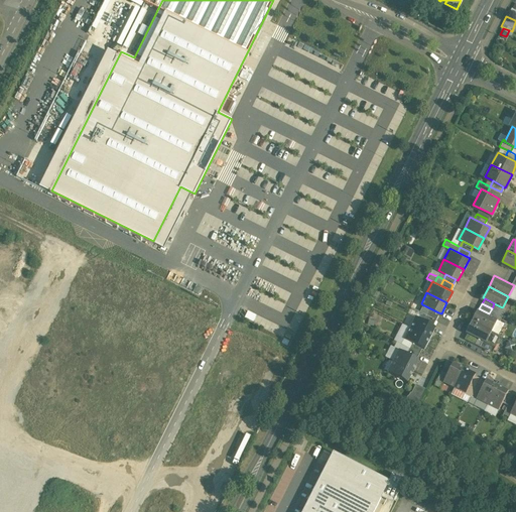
[(502,307),(494,303),(492,308),(499,312),(502,313),(505,308),(503,306),(502,307)]
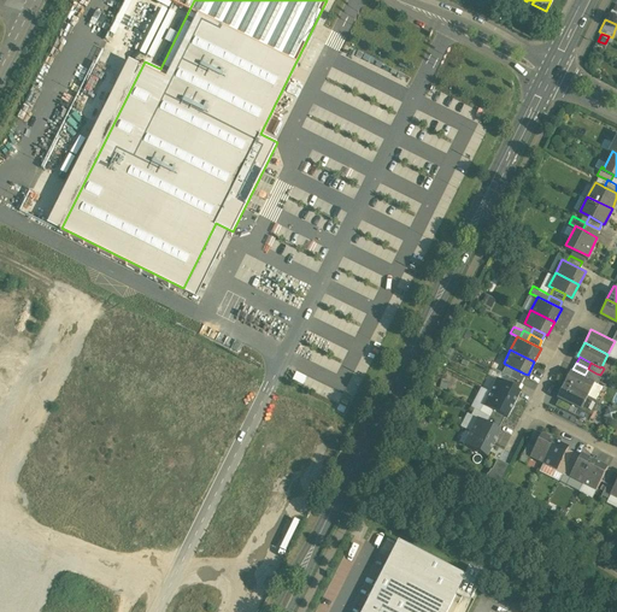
[(512,368),(505,364),(503,370),(510,374),(512,368)]
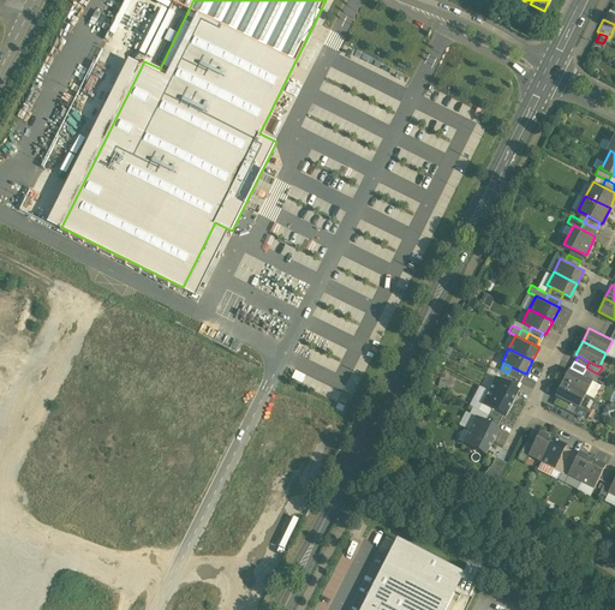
[(523,372),(511,366),(508,372),(520,378),(523,372)]
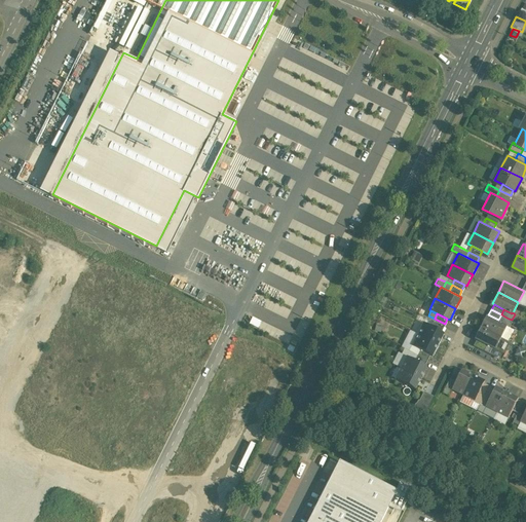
[(488,314),(486,313),(481,325),(500,335),(506,324),(505,324),(498,320),(488,314)]
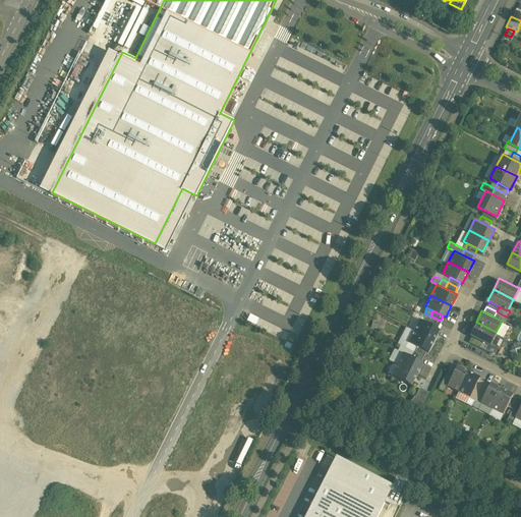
[(504,316),(497,311),(494,317),(501,321),(504,316)]
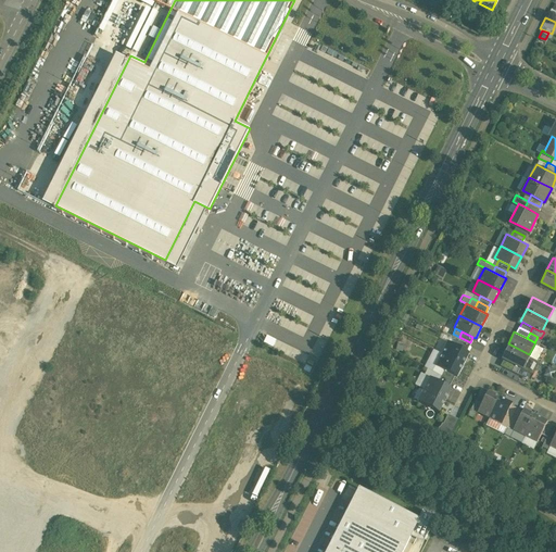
[(470,342),(459,337),(456,343),(467,349),(470,342)]
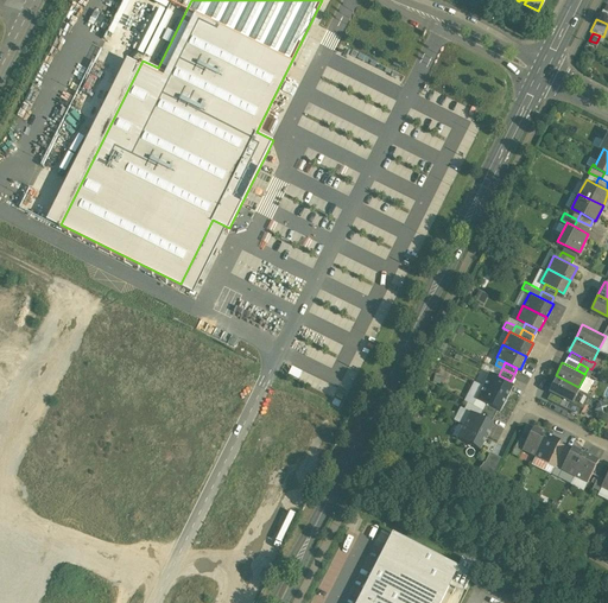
[(499,375),(489,370),(483,382),(506,395),(513,382),(499,375)]
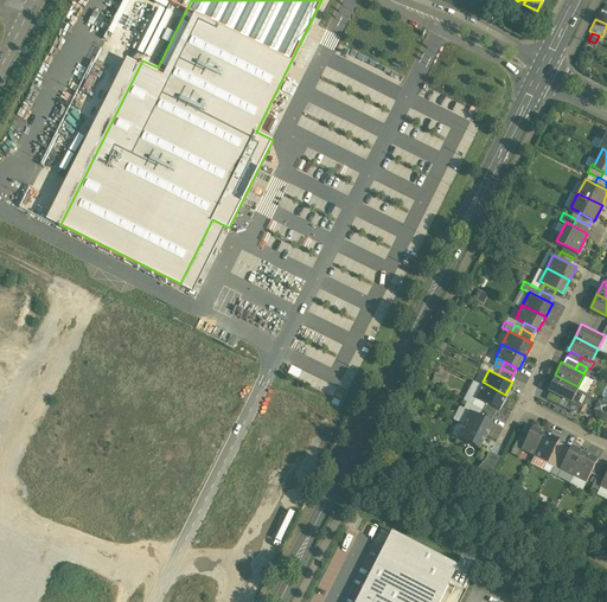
[(587,376),(585,373),(577,386),(585,390),(592,377),(587,376)]
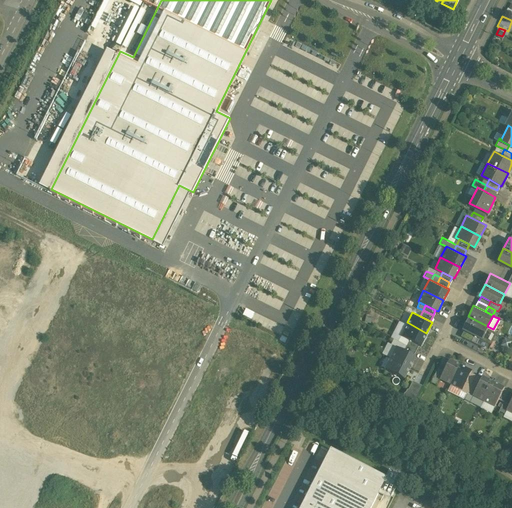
[(487,326),(468,316),(462,327),(464,328),(474,333),(482,337),(487,326)]
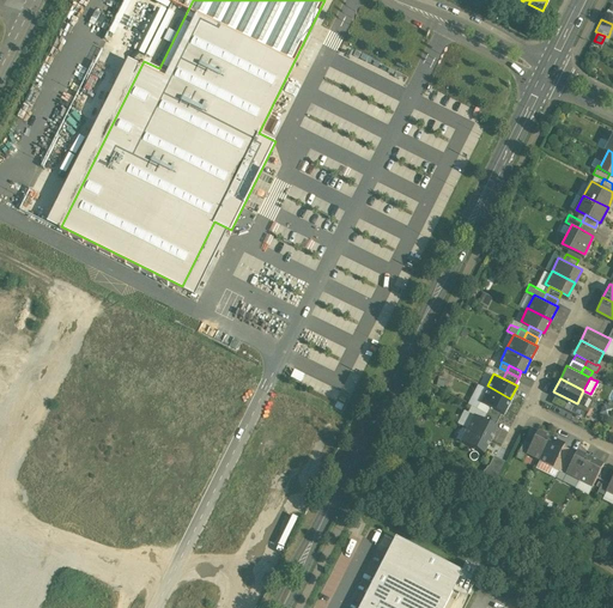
[(510,399),(487,385),(480,400),(490,405),(502,411),(504,412),(510,399)]
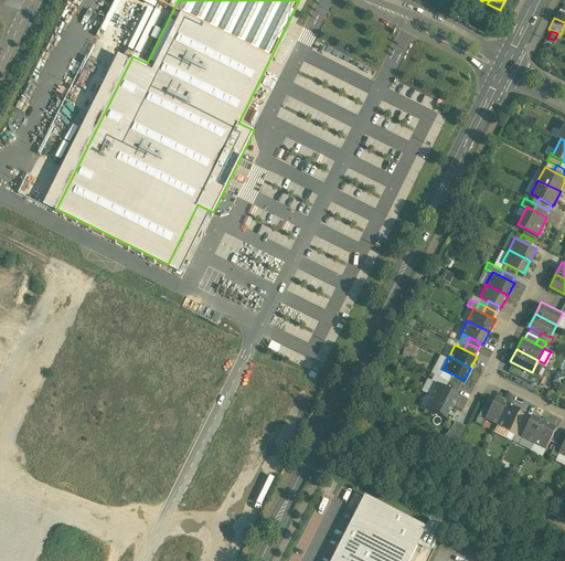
[(544,363),(537,360),(532,372),(542,378),(547,366),(544,363)]
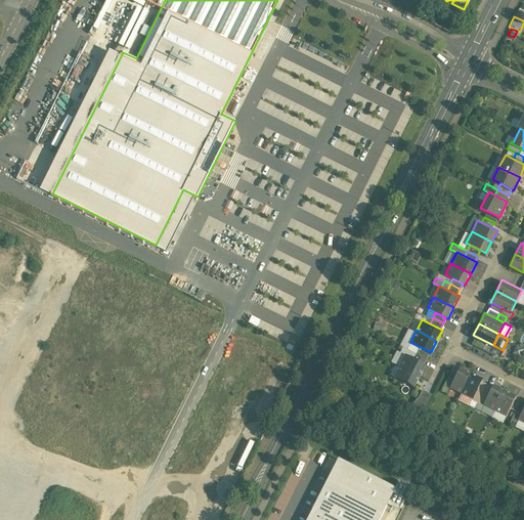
[(485,341),(475,336),(472,342),(482,347),(485,341)]
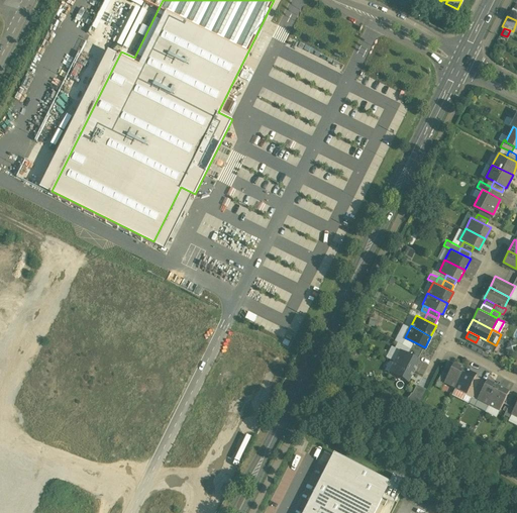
[(413,341),(405,337),(403,342),(410,346),(413,341)]
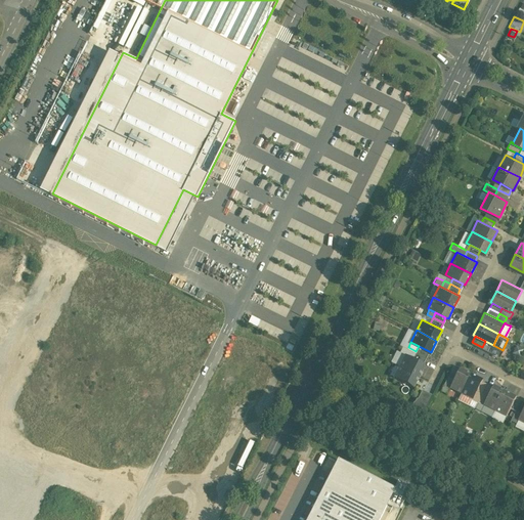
[(429,351),(419,346),(416,351),(426,356),(429,351)]
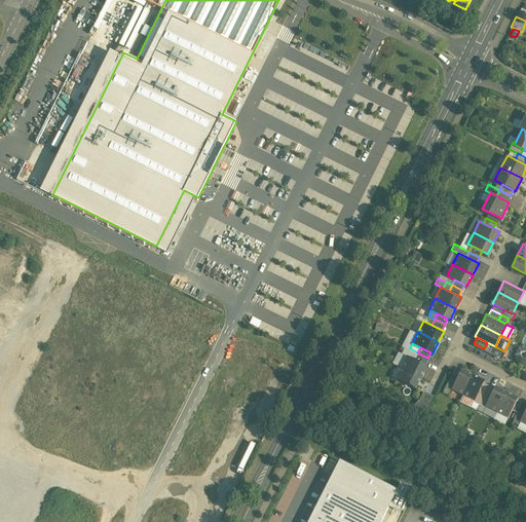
[(427,358),(417,352),(414,358),(424,363),(427,358)]
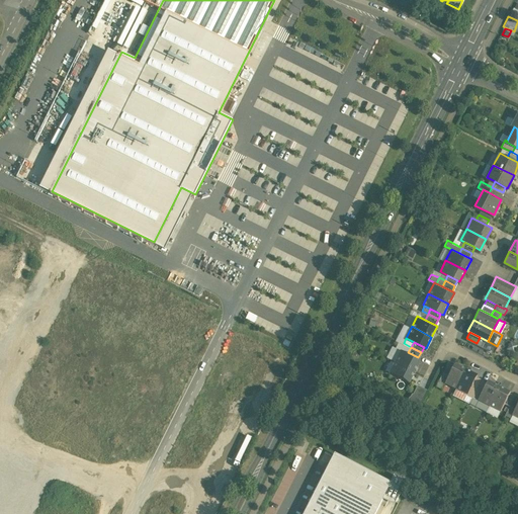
[(408,352),(401,349),(395,359),(415,369),(420,358),(408,352)]
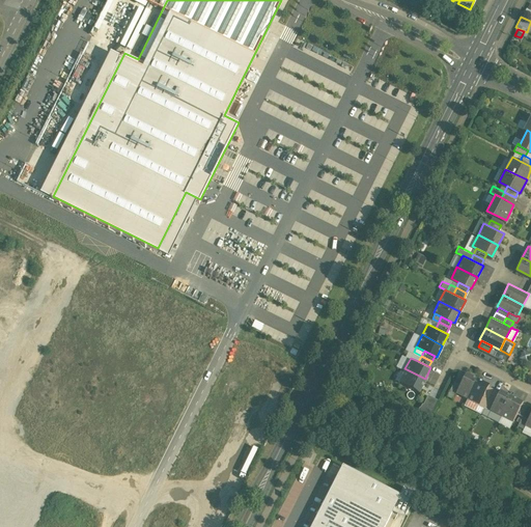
[(425,379),(404,368),(399,381),(419,391),(425,379)]
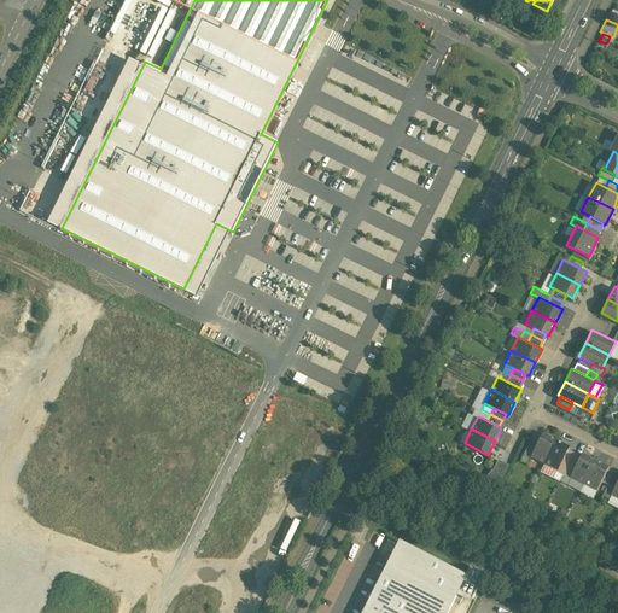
[(541,433),(535,430),(529,442),(535,445),(541,433)]
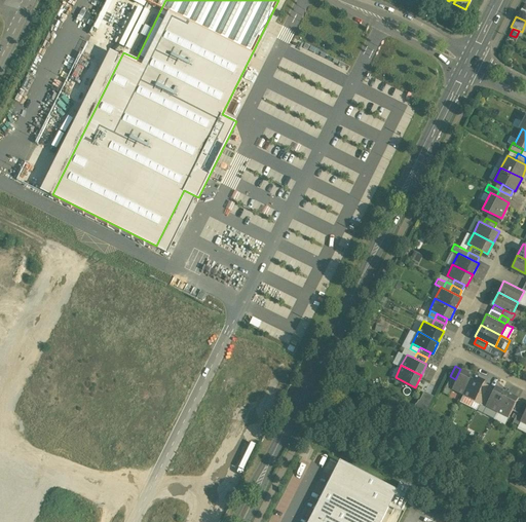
[(455,379),(451,387),(462,394),(473,373),(461,367),(460,369),(455,379)]
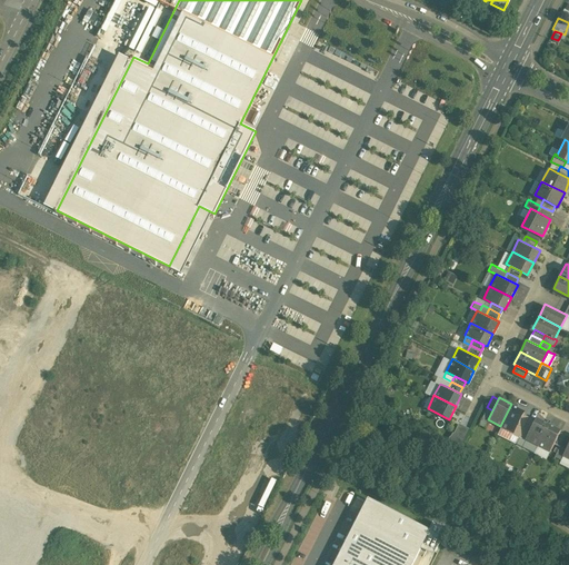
[(523,409),(511,404),(500,426),(512,432),(522,412),(523,409)]
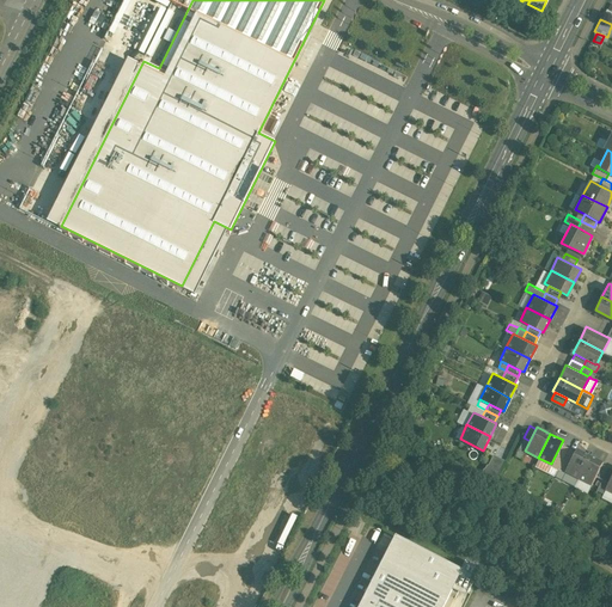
[(530,441),(524,437),(519,447),(525,451),(530,441)]
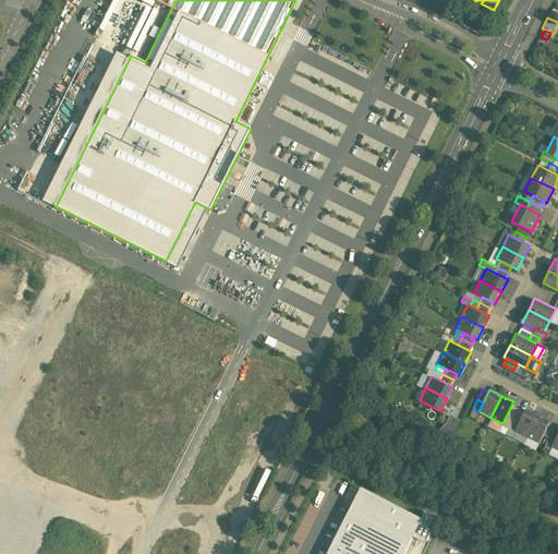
[(512,404),(502,423),(509,425),(519,407),(512,404)]
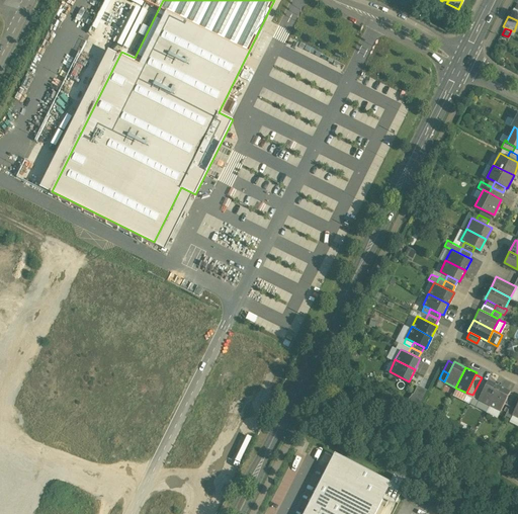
[(482,377),(472,395),(478,398),(487,380),(482,377)]
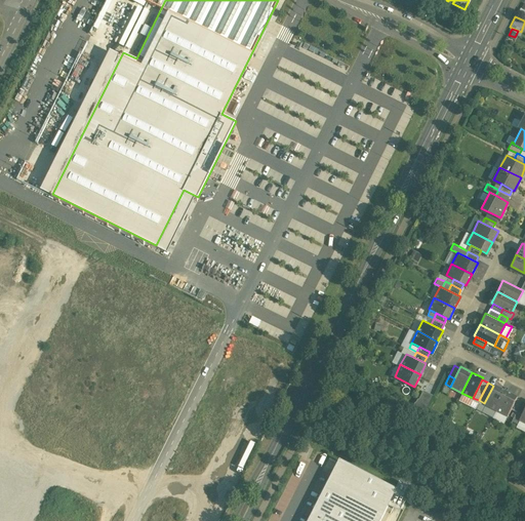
[(450,387),(445,384),(442,390),(448,393),(450,387)]
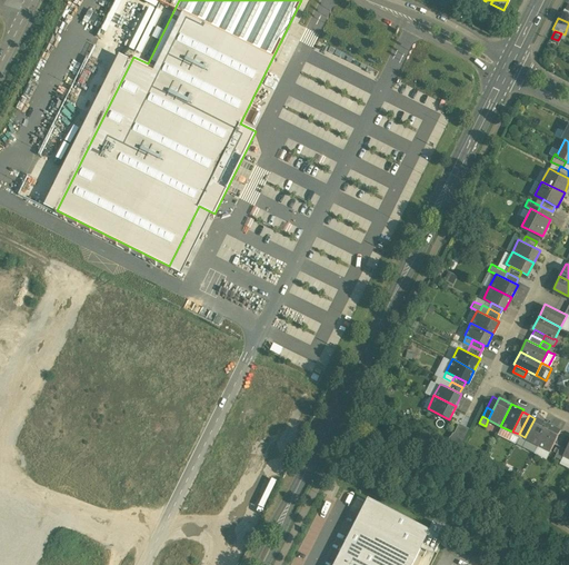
[(525,437),(525,438),(537,444),(548,423),(536,416),(525,437)]
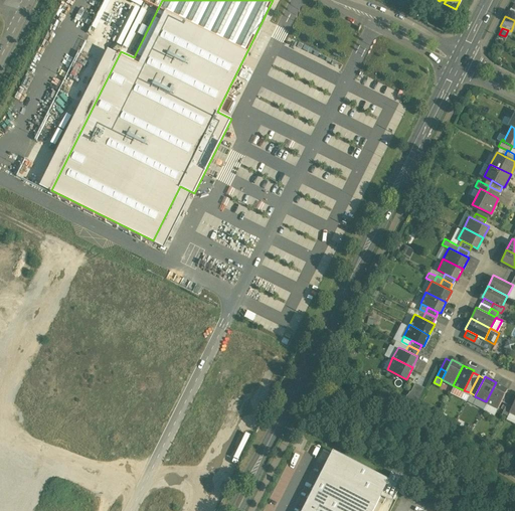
[(414,381),(406,397),(416,402),(424,386),(414,381)]
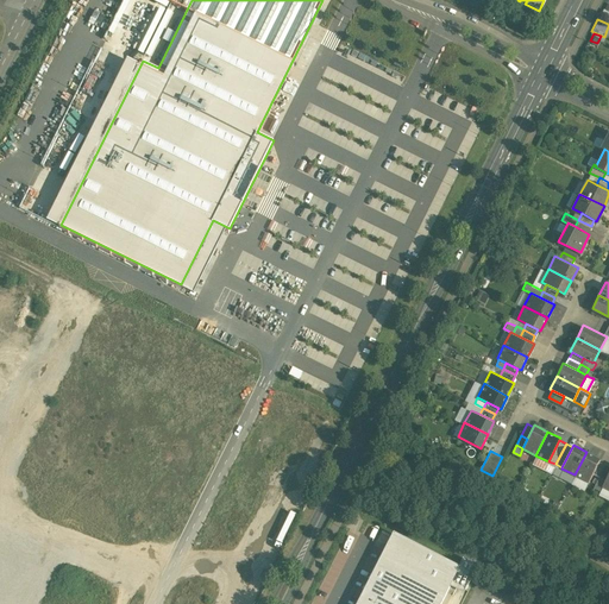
[(586,452),(575,474),(588,482),(592,471),(598,460),(600,458),(586,452)]
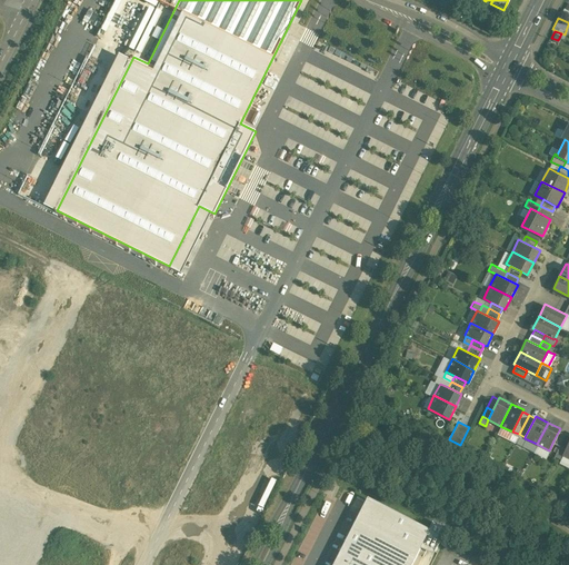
[(566,434),(559,430),(553,440),(560,444),(566,434)]
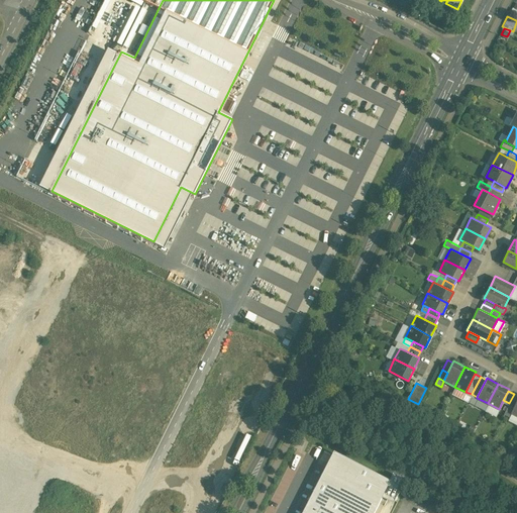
[(509,403),(504,413),(509,416),(511,412),(514,406),(509,403)]
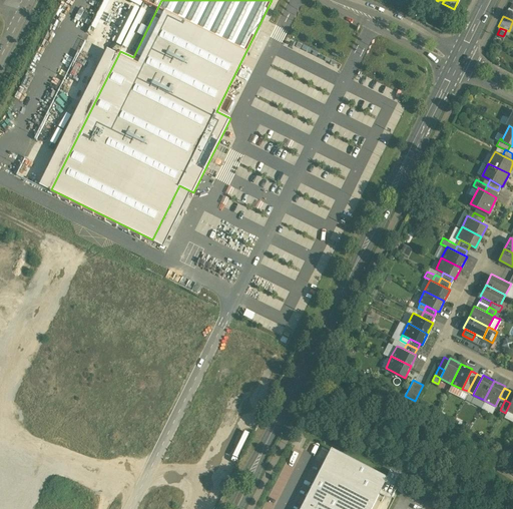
[(325,454),(328,448),(322,444),(318,450),(325,454)]
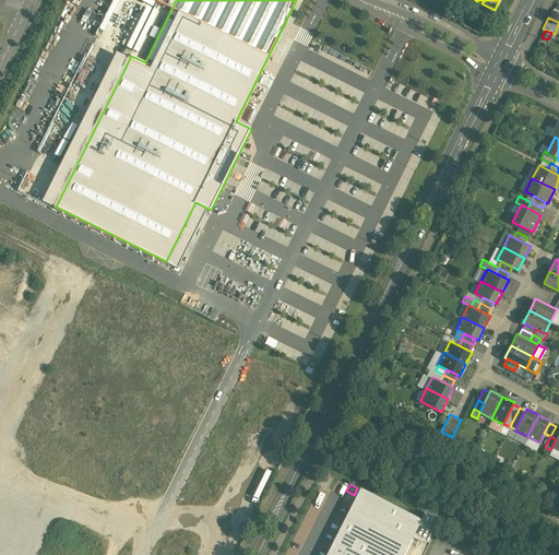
[(361,488),(326,554),(402,554),(413,534),(426,541),(438,517),(426,510),(421,519),(361,488)]
